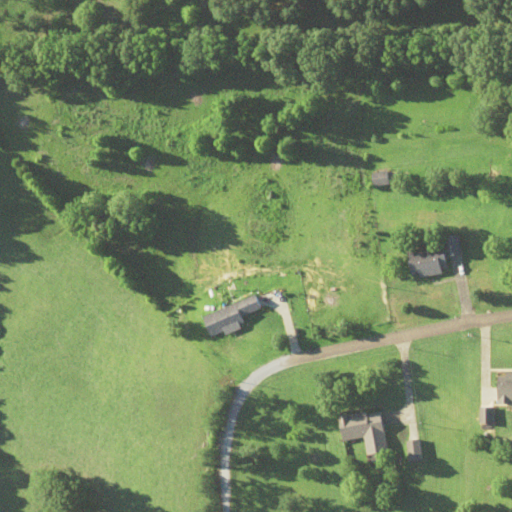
[(164,75),(185,75),(185,66),(164,66),(164,75)]
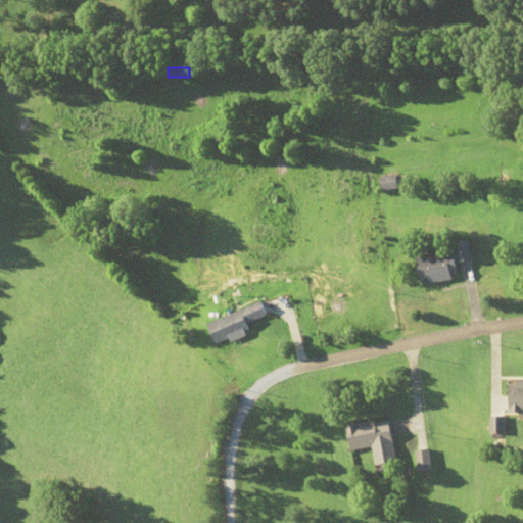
[(374,179),(376,191),(393,187),(390,175),(374,179)]
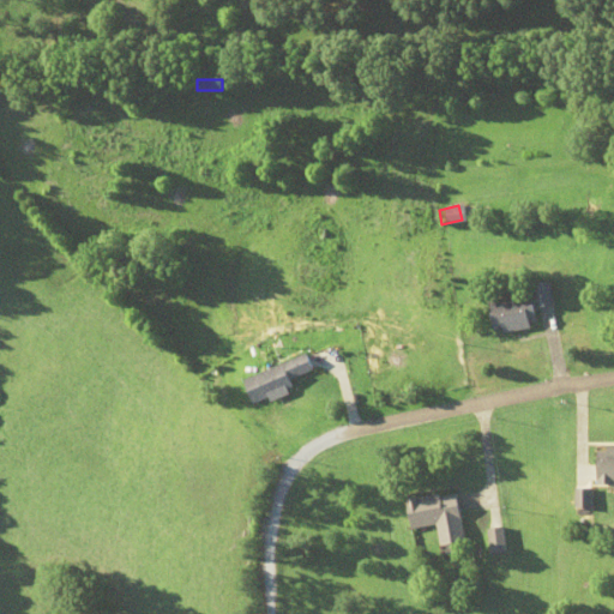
[(533,287),(534,294),(488,300),(493,335),(539,329),(535,308),(554,306),(551,284),(533,287)]
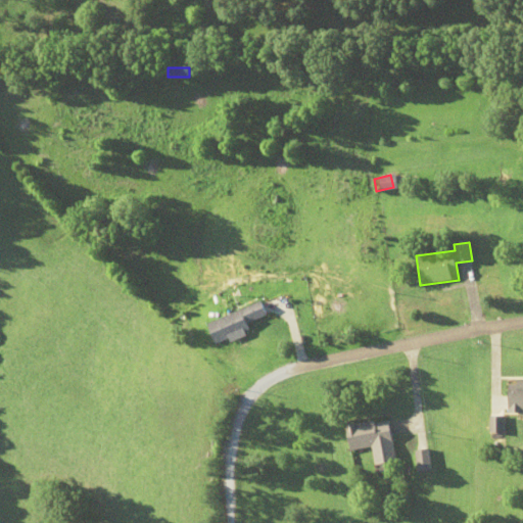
[(209,322),(218,345),(252,334),(248,323),(268,317),(264,303),(209,322)]
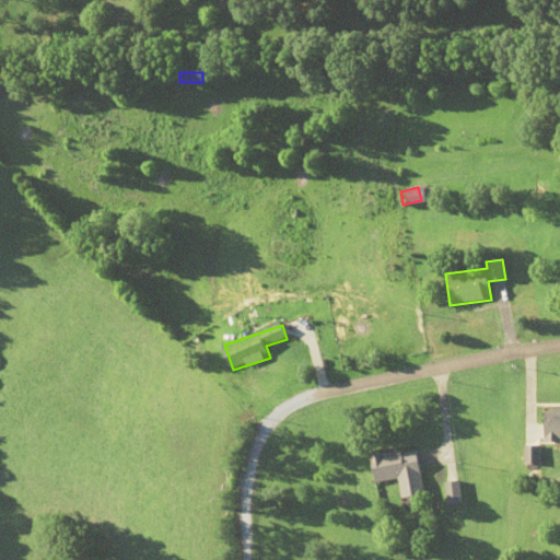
[(546,442),(559,442),(559,409),(547,409),(546,442)]
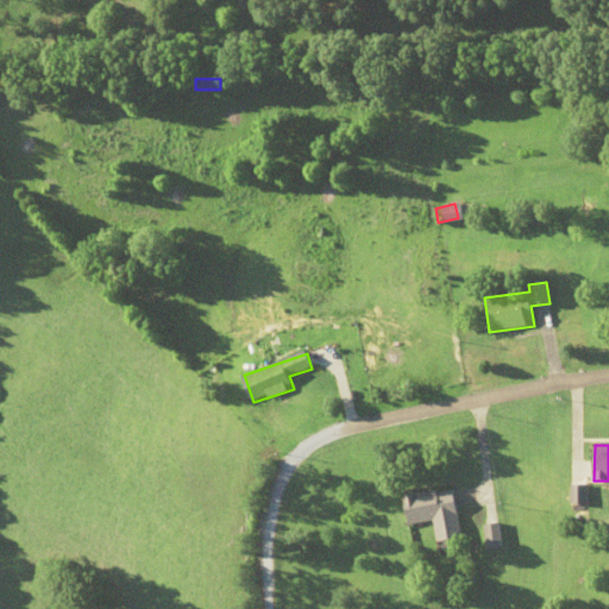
[(586,487),(571,487),(571,503),(586,503),(586,487)]
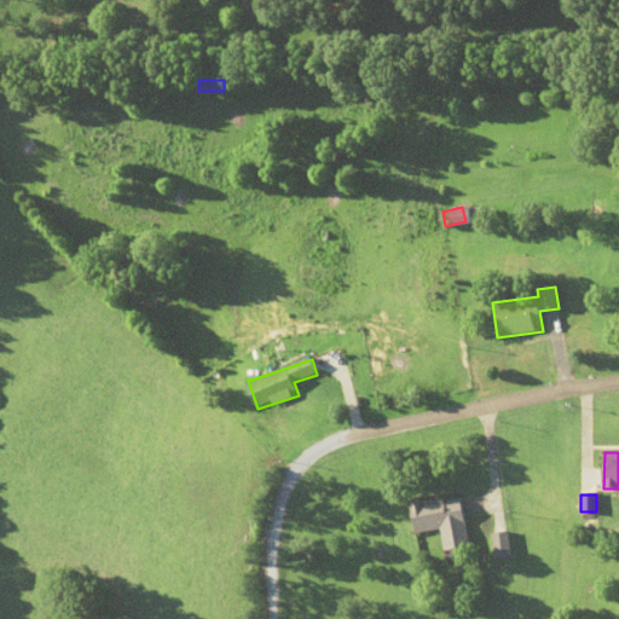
[(467,548),(460,496),(406,503),(411,533),(438,530),(440,551),(467,548)]
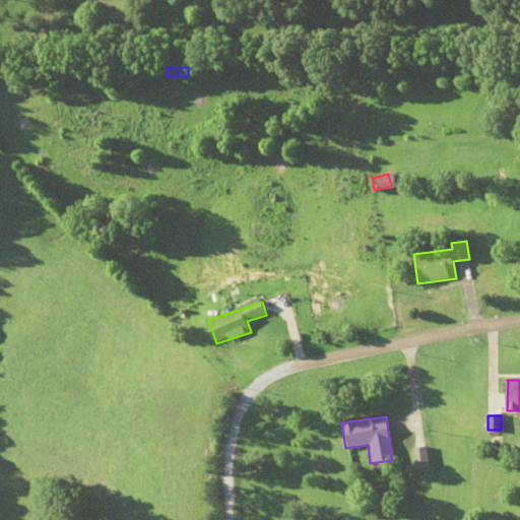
[(412,468),(426,468),(425,448),(411,448),(412,468)]
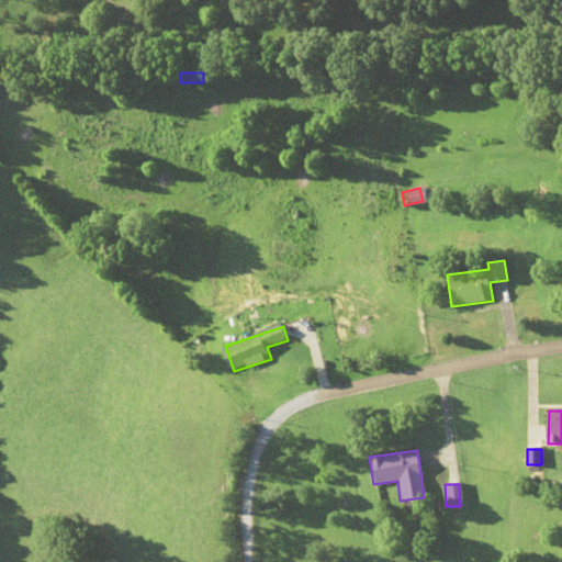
All buildings are outlined.
